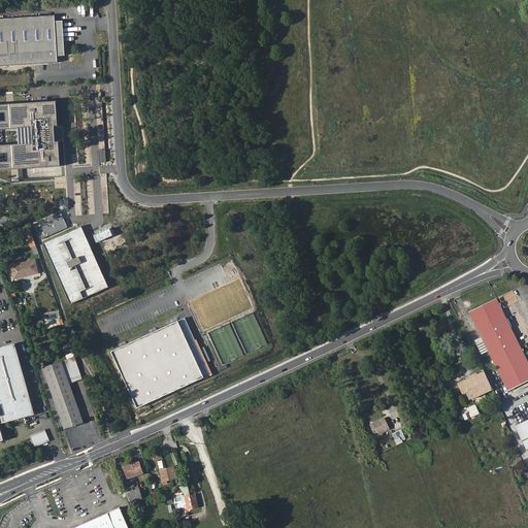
[(0,65),(58,62),(55,17),(0,19),(0,65)]
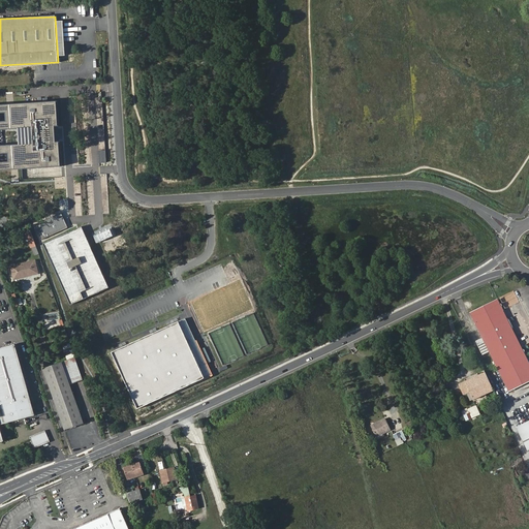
[(56,126),(54,101),(0,104),(0,129),(19,128),(20,144),(0,145),(0,170),(58,166),(57,142),(56,126)]
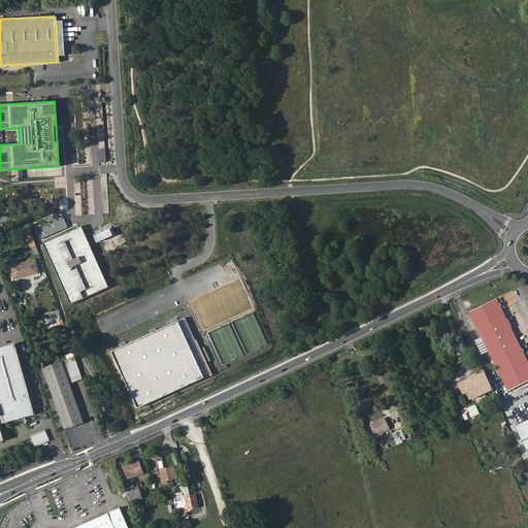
[(68,227),(61,211),(34,224),(41,239),(68,227)]
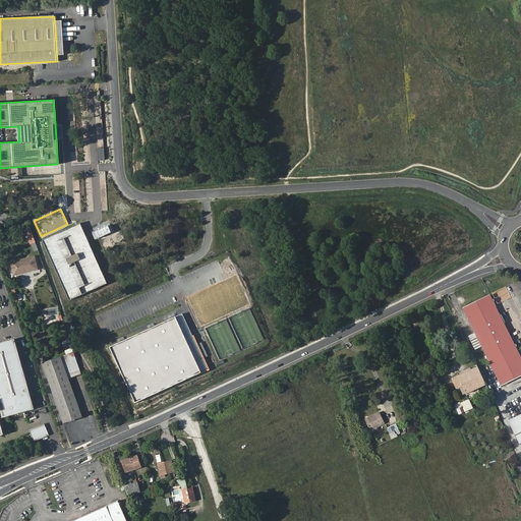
[(130,209),(110,210),(110,218),(131,216),(130,209)]
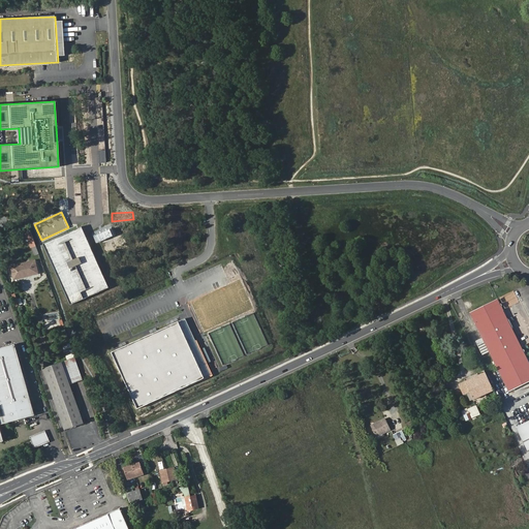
[(110,287),(82,226),(43,244),(70,305),(110,287)]
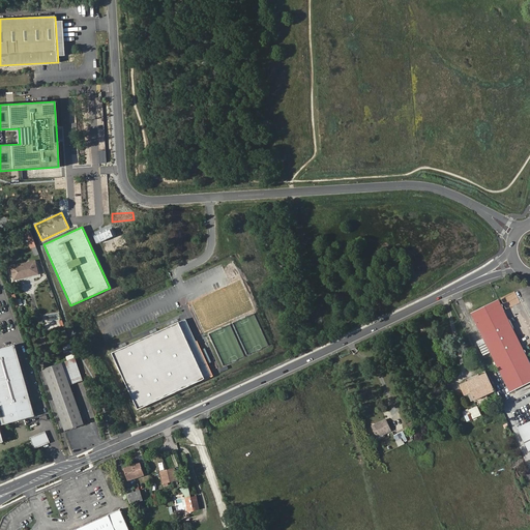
[(28,228),(24,230),(28,241),(33,240),(28,228)]
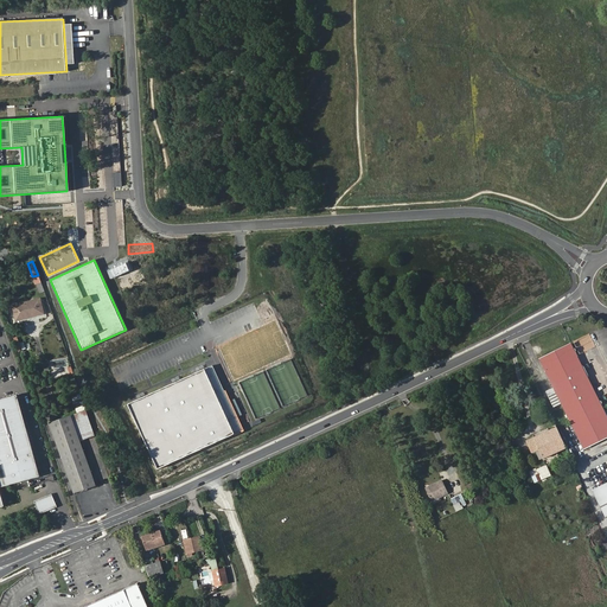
[(40,302),(13,307),(16,321),(43,315),(40,302)]
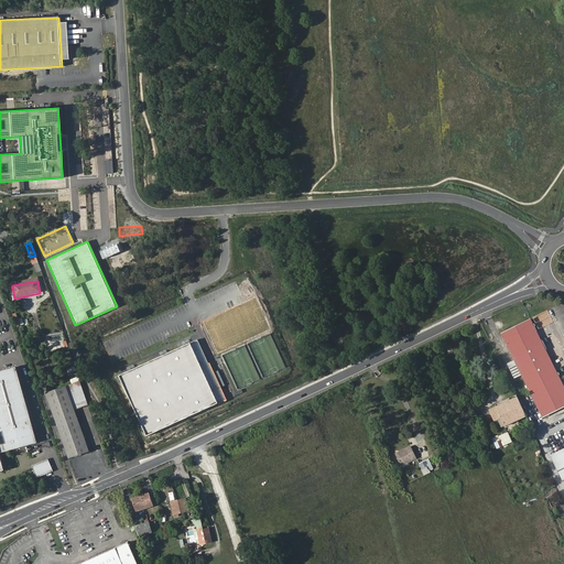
[(22,317),(18,318),(15,312),(12,313),(17,327),(24,324),(22,317)]
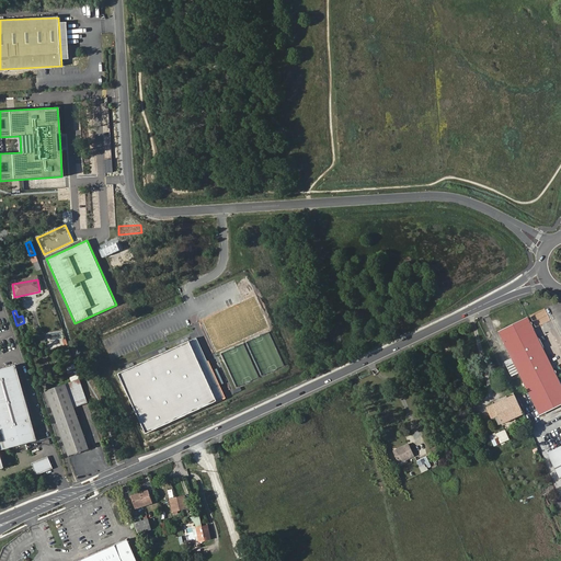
[(554,371),(527,317),(504,324),(512,339),(503,342),(526,386),(538,379),(554,371)]
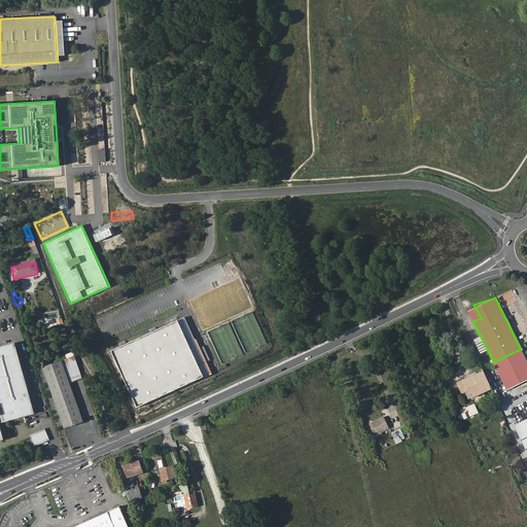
[(473,305),(466,309),(472,321),(481,318),(473,305)]
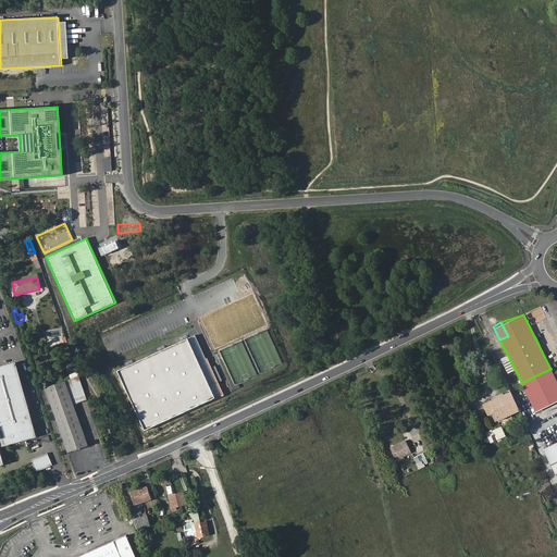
[(223,394),(196,335),(119,371),(146,429),(223,394)]
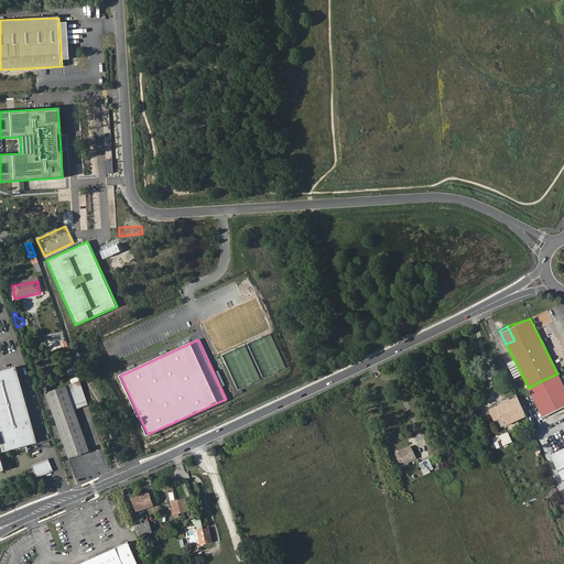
[(0,470),(4,469),(0,453),(36,441),(15,368),(0,371),(0,470)]
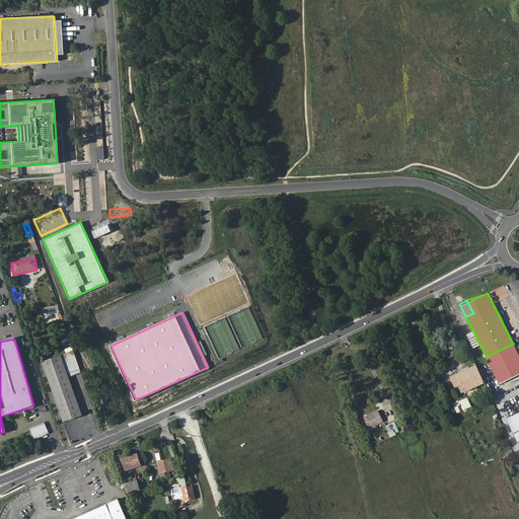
[(518,374),(518,355),(513,344),(498,351),(487,357),(500,384),(518,374)]
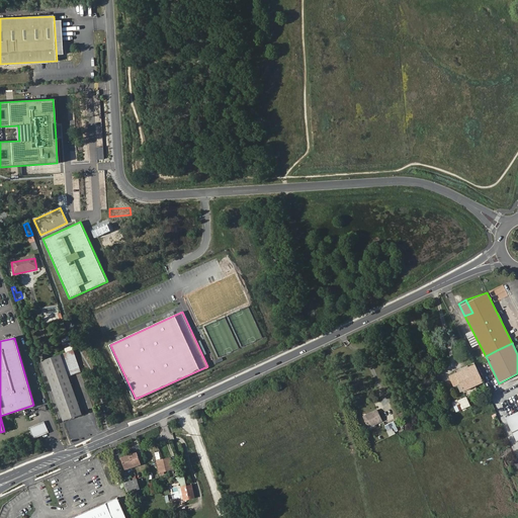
[(69,377),(81,373),(74,352),(44,361),(65,422),(82,416),(69,377)]
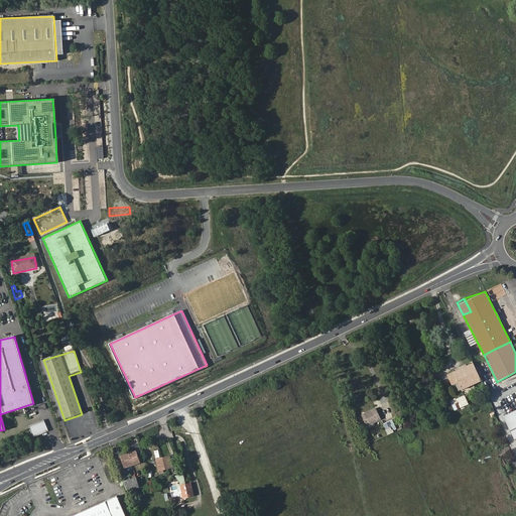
[(474,364),(448,375),(452,382),(453,381),(454,384),(456,383),(459,382),(462,390),(482,382),(474,364)]
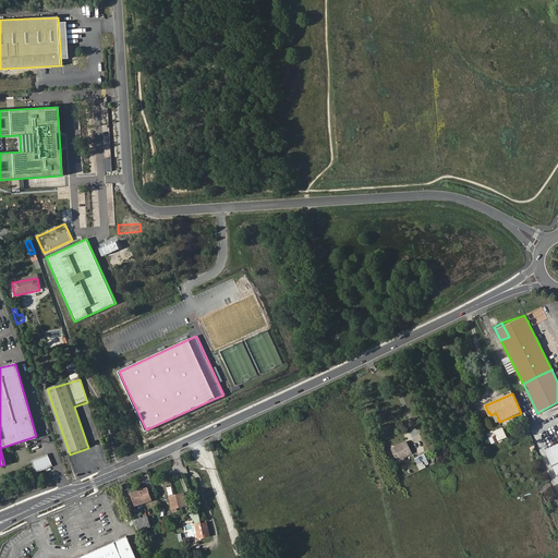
[(506,436),(502,428),(495,432),(496,433),(494,434),(493,432),(487,434),(492,444),(502,439),(502,438),(506,436)]
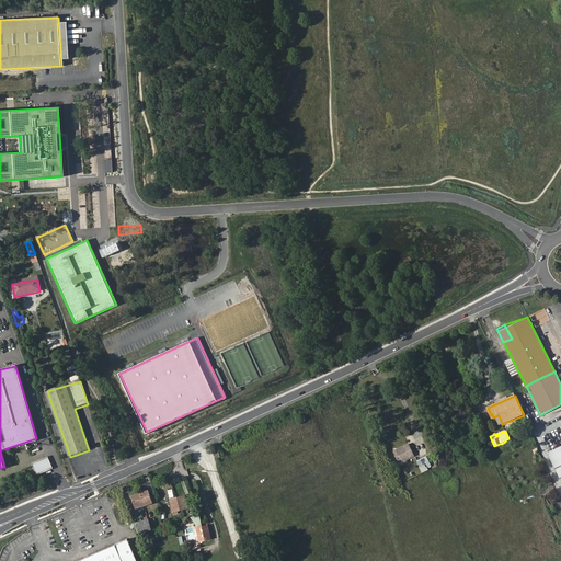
[(393,451),(399,460),(404,457),(405,459),(414,455),(410,444),(393,451)]
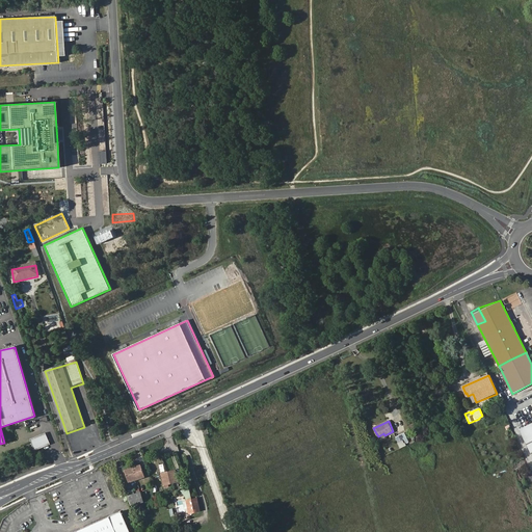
[(531,422),(520,428),(531,455),(531,422)]
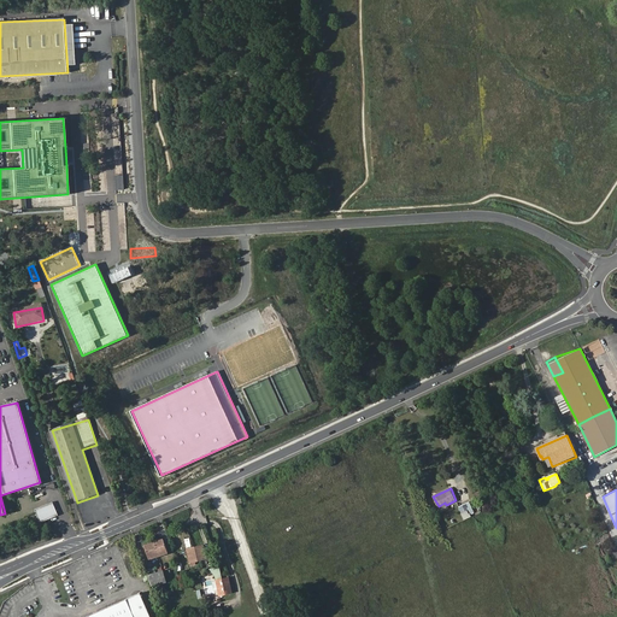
[(53,501),(36,510),(41,522),(58,515),(53,501)]
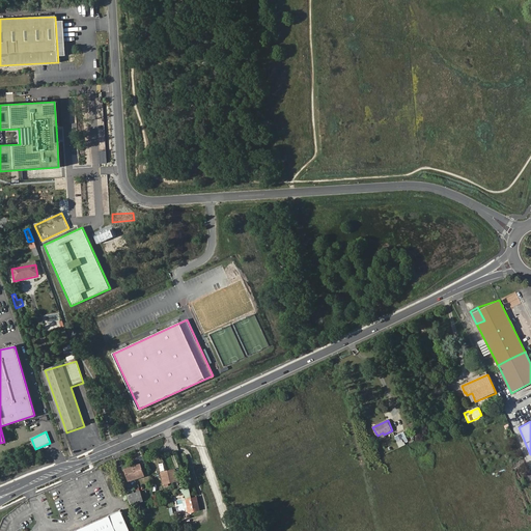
[(394,436),(397,441),(407,437),(403,431),(394,436)]
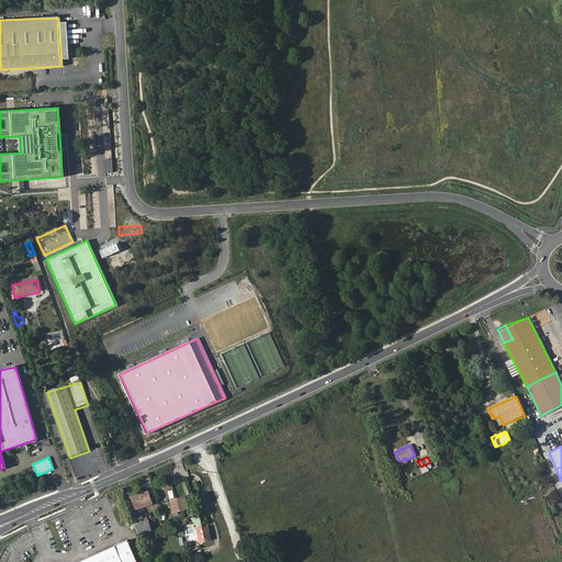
[(137,497),(136,495),(132,496),(135,509),(153,504),(148,491),(144,493),(144,495),(137,497)]
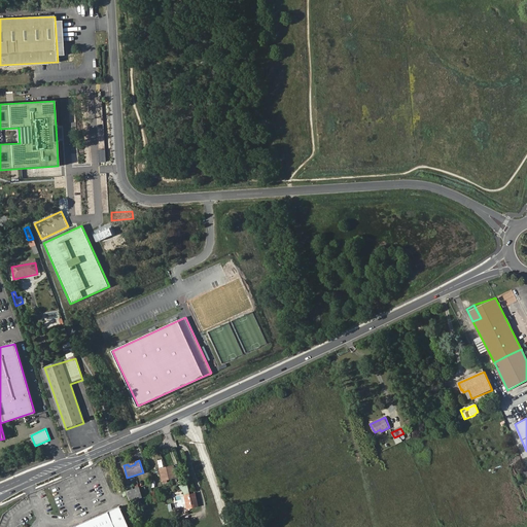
[(103,472),(108,470),(105,462),(100,465),(103,472)]
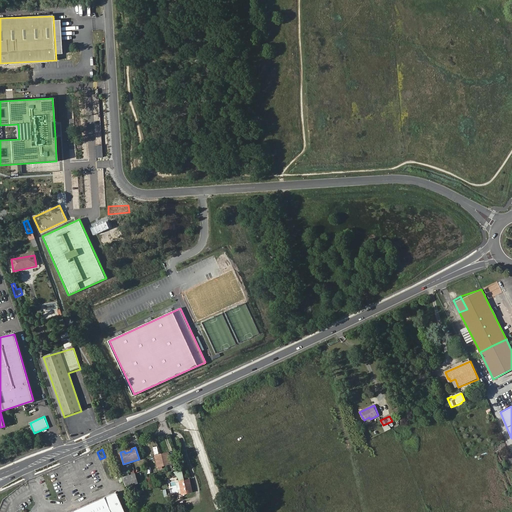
[(156,456),(159,467),(171,464),(168,452),(156,456)]
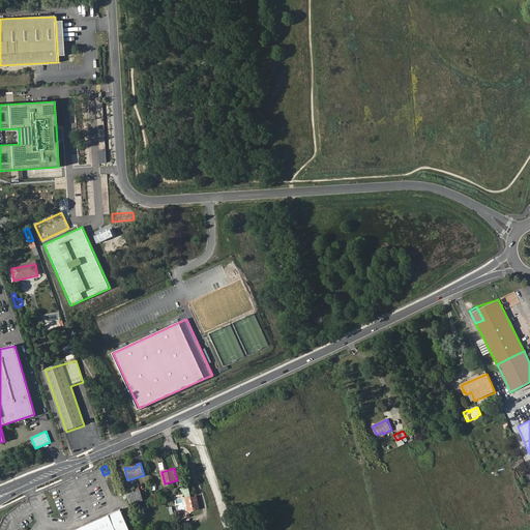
[(183,498),(190,496),(187,487),(180,489),(183,498)]
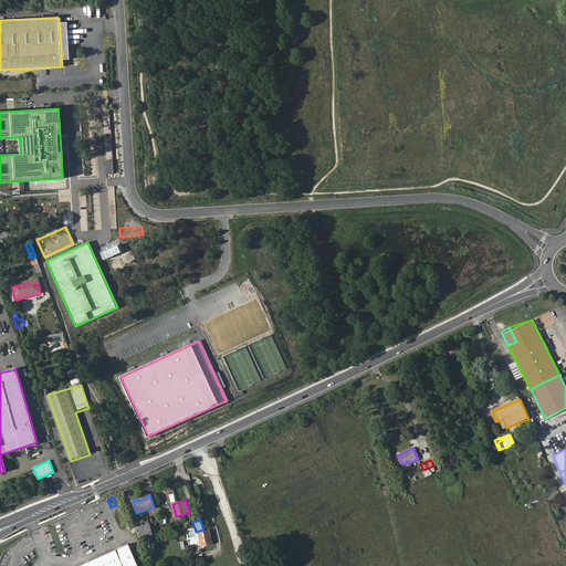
[(137,528),(142,542),(152,538),(147,525),(137,528)]
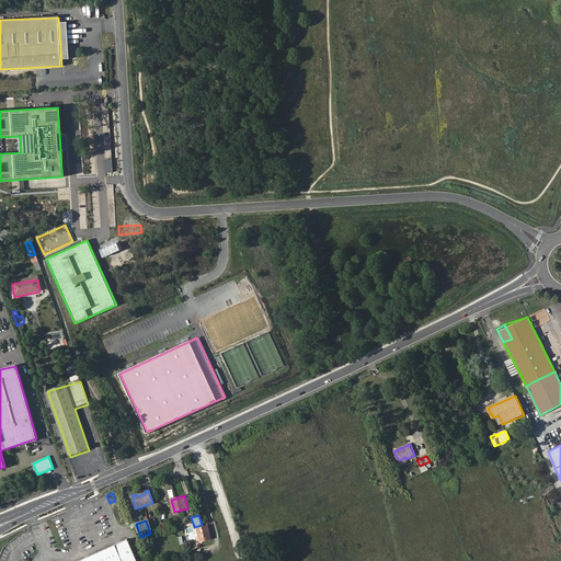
[(210,539),(207,525),(196,528),(199,541),(201,541),(210,539)]
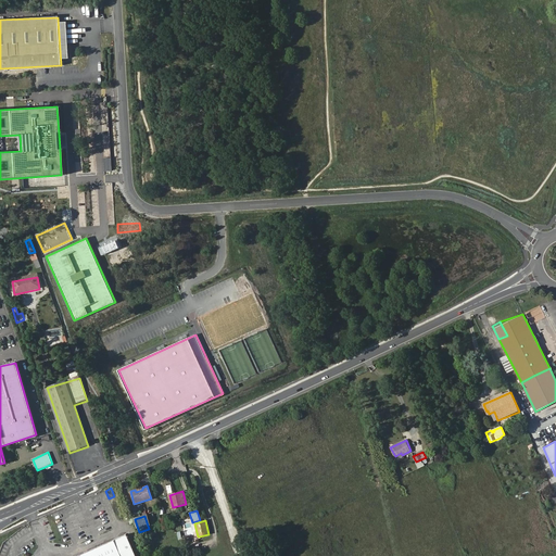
[(190,521),(184,523),(188,535),(193,533),(190,521)]
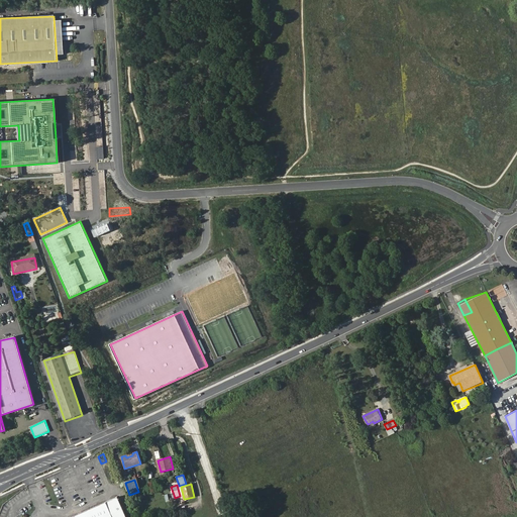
[(138,492),(129,495),(130,501),(136,499),(135,496),(139,495),(138,492)]
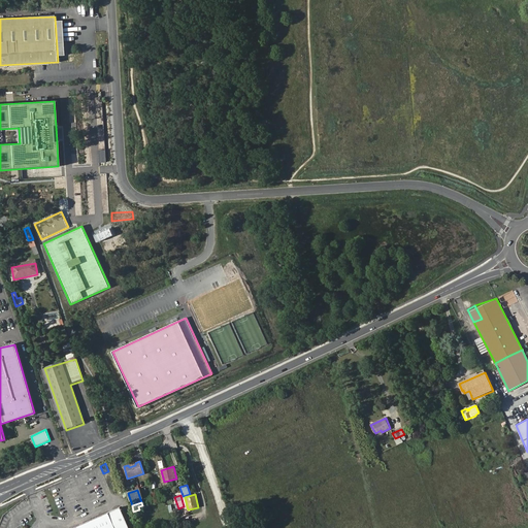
[(72,527),(129,527),(121,507),(72,527)]
